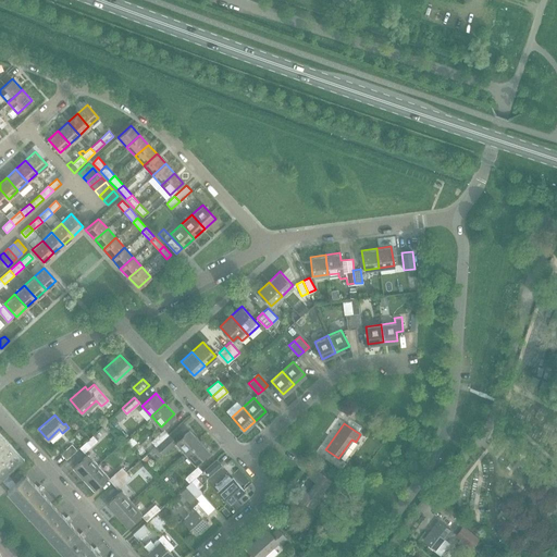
[(155,446),(168,434),(163,429),(150,441),(155,446)]
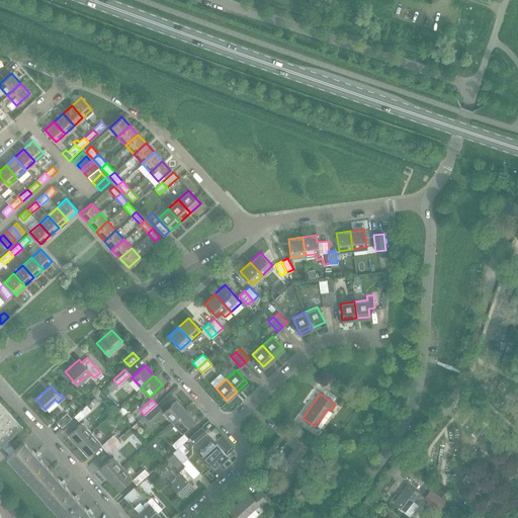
[(172,421),(184,410),(175,400),(163,411),(164,412),(172,421)]
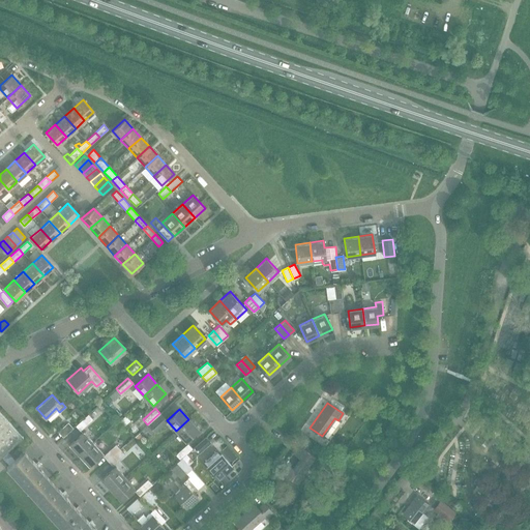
[(0,457),(22,437),(0,412),(0,457)]
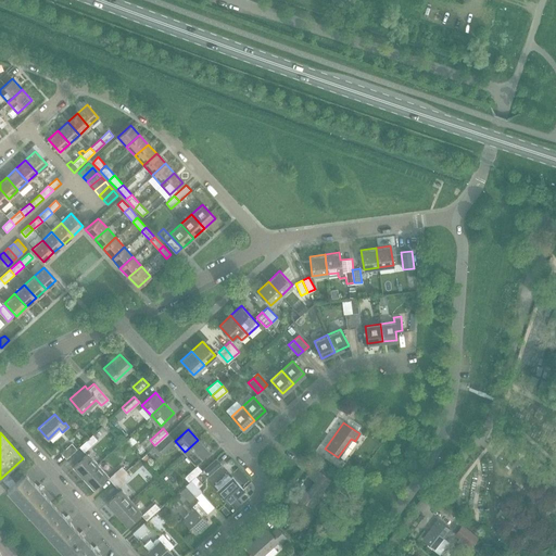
[(176,442),(175,441),(167,433),(154,445),(155,445),(150,451),(156,459),(176,442)]
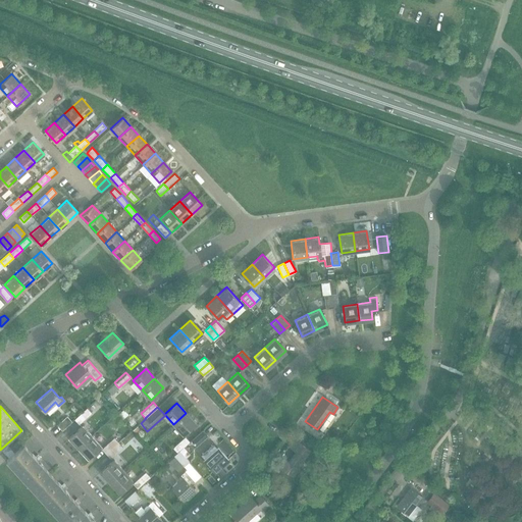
[(73,419),(79,424),(91,413),(86,408),(73,419)]
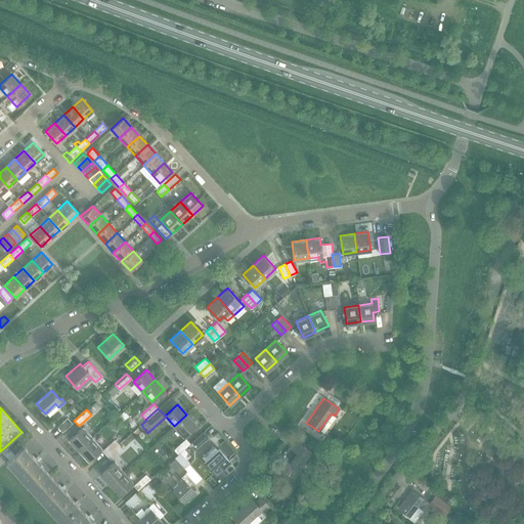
[(134,427),(140,423),(133,412),(127,416),(134,427)]
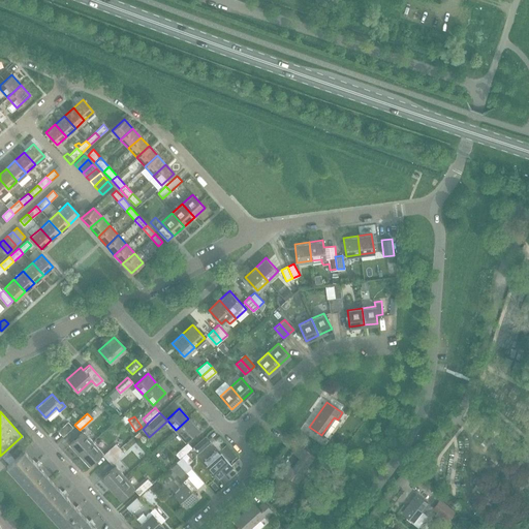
[(188,418),(176,430),(184,439),(197,428),(188,418)]
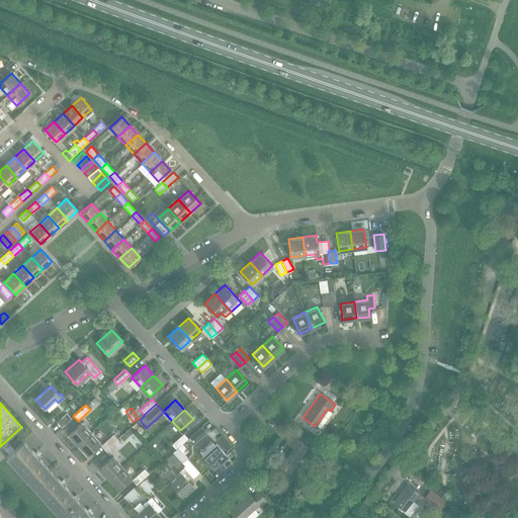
[(56,422),(61,427),(71,418),(66,413),(56,422)]
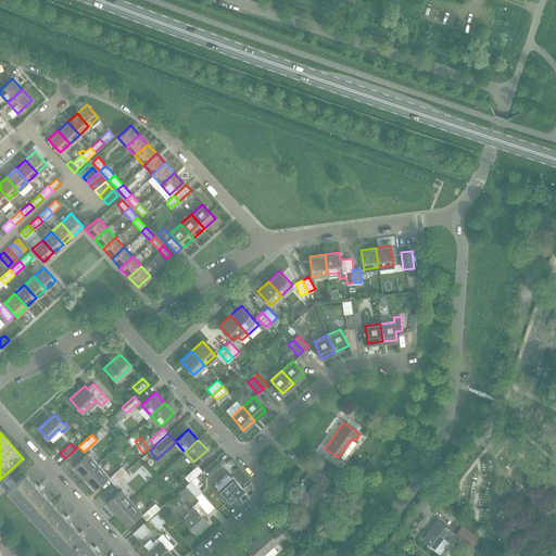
[(81,477),(97,464),(87,453),(73,467),(81,477)]
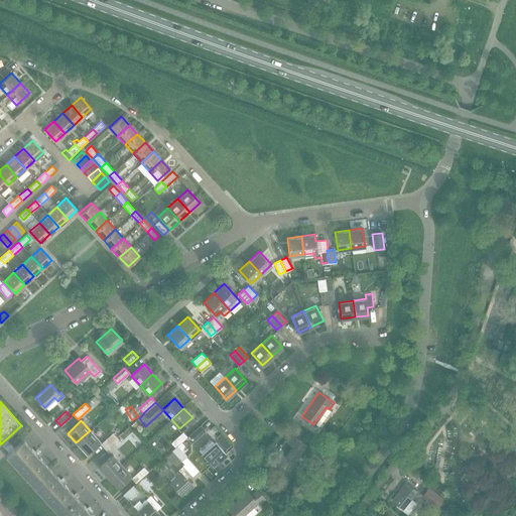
[(188,435),(194,440),(205,430),(200,425),(188,435)]
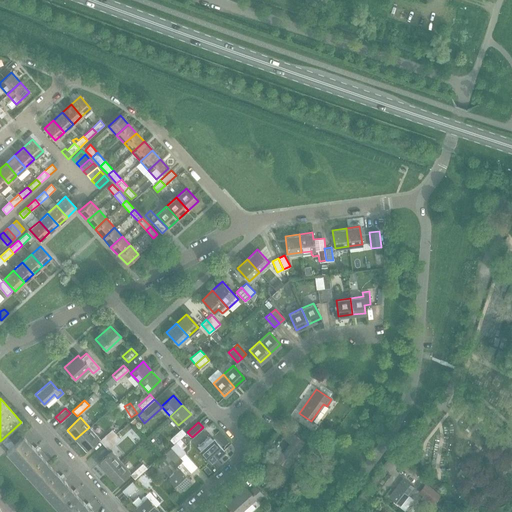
[(89,427),(75,439),(85,449),(98,436),(89,427)]
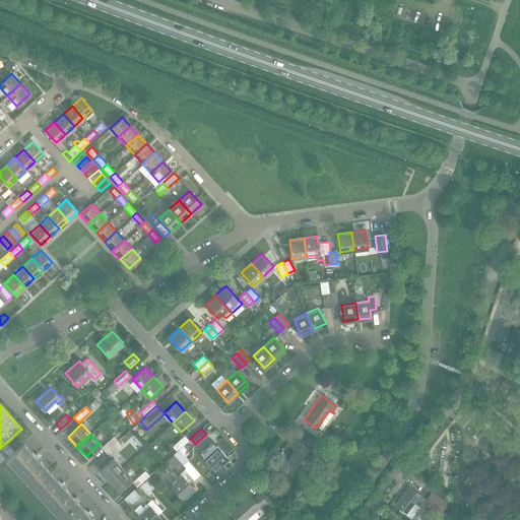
[(176,451),(179,448),(188,440),(184,435),(172,446),(176,451)]
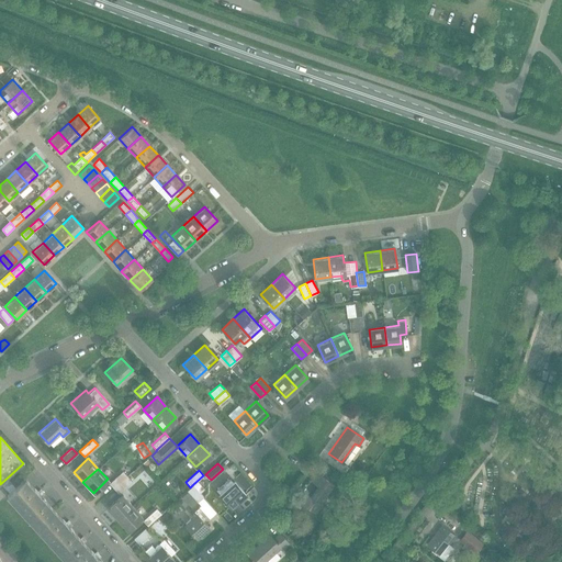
[(113,489),(126,475),(122,471),(109,483),(113,489)]
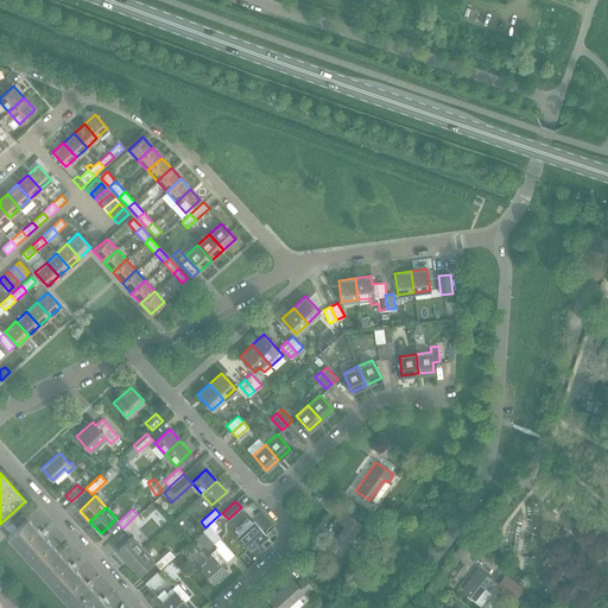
[(320,540),(340,553),(361,524),(341,510),(336,517),(347,524),(337,538),(327,531),(320,540)]
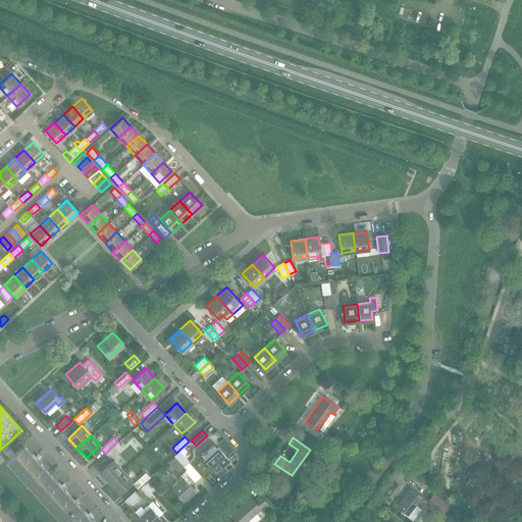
[(117,441),(105,454),(110,458),(122,447),(117,441)]
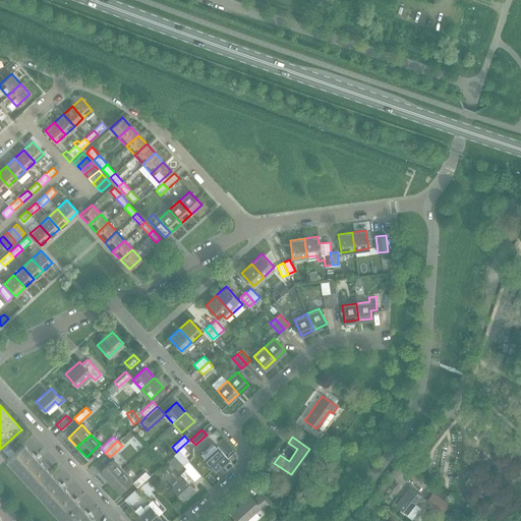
[(33,487),(49,471),(39,460),(41,457),(39,455),(37,453),(35,455),(22,443),(6,458),(19,473),(33,487)]
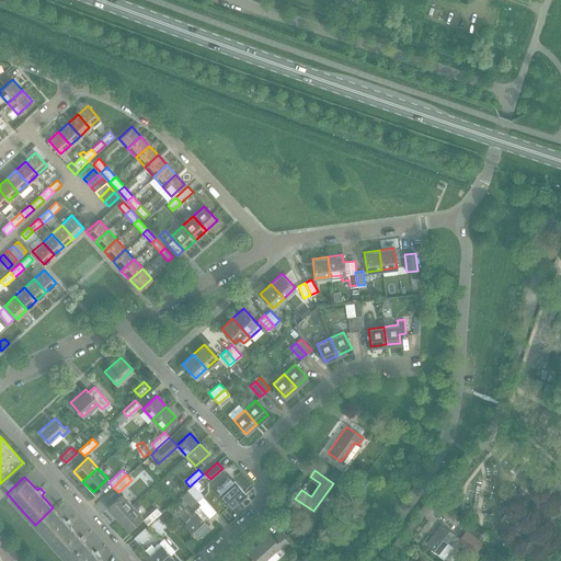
[(219,493),(230,506),(244,493),(233,480),(219,493)]
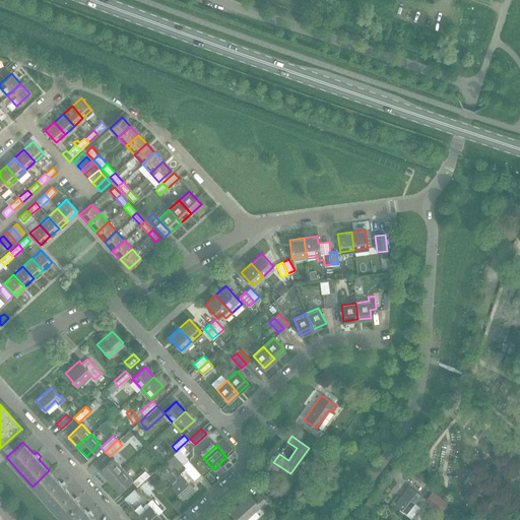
[(179,448),(176,451),(173,454),(182,464),(188,459),(181,451),(179,448)]
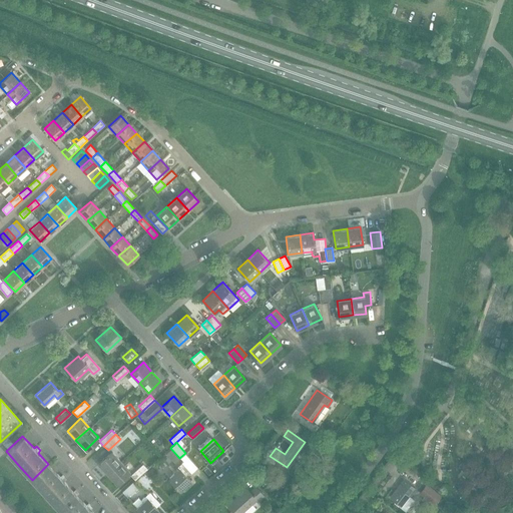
[(106,474),(120,461),(111,452),(97,464),(106,474)]
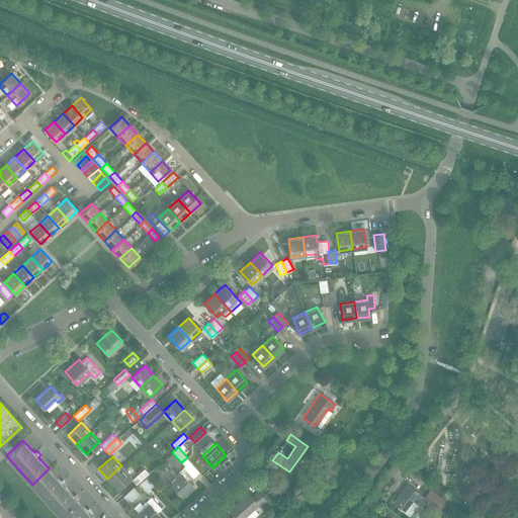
[(121,465),(107,479),(116,489),(131,476),(121,465)]
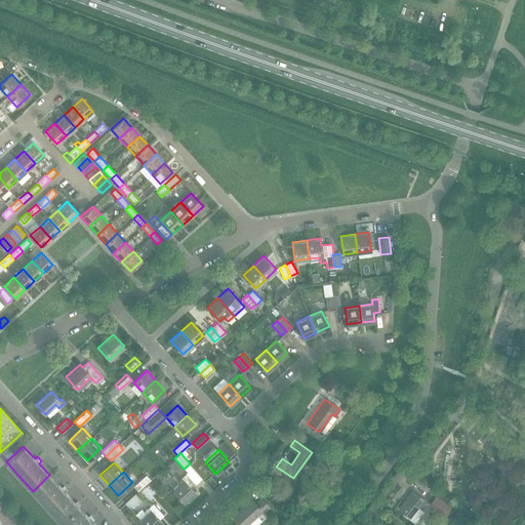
[(172,489),(184,502),(195,492),(192,489),(197,485),(186,473),(182,477),(184,479),(172,489)]
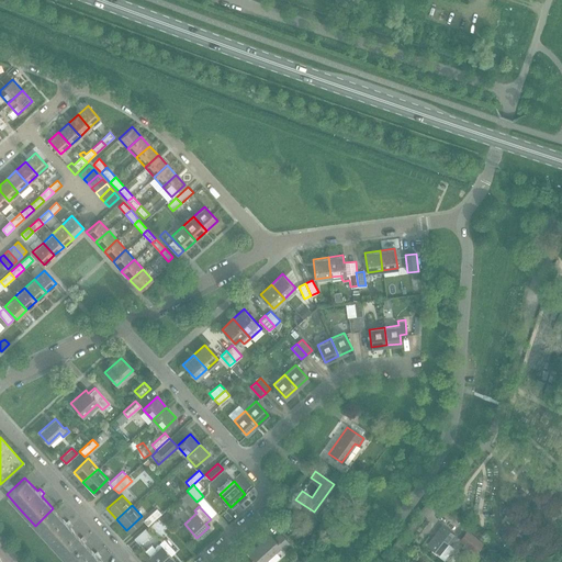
[(71,524),(69,521),(67,519),(65,521),(53,508),(35,526),(48,541),(63,557),(81,540),(69,527),(71,524)]
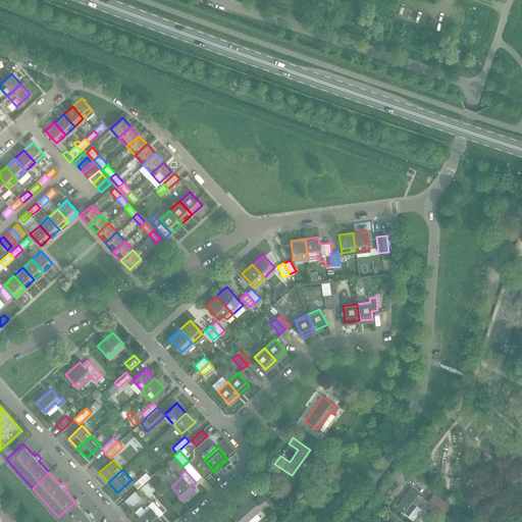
[(133,483),(137,488),(149,477),(145,472),(133,483)]
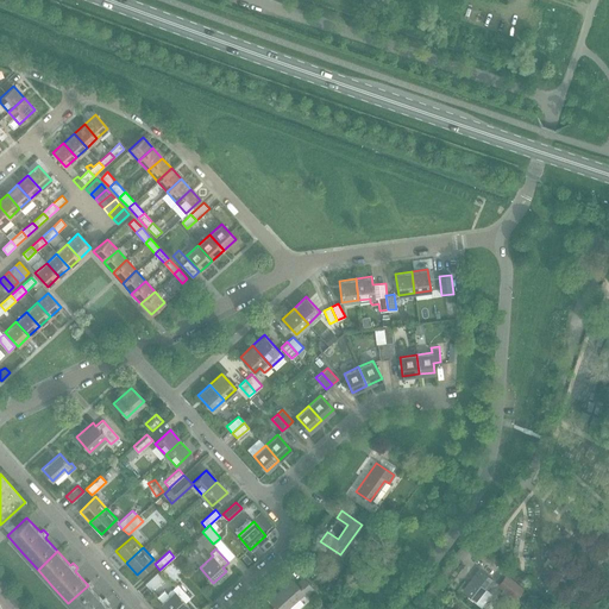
[(473,601),(482,607),(493,592),(487,589),(493,579),(479,570),(463,590),(475,600),(473,601)]
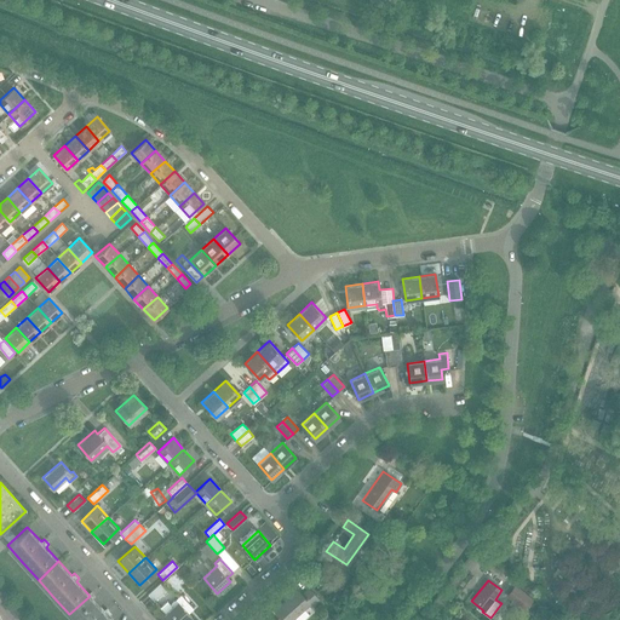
[(147,593),(153,601),(165,589),(160,583),(147,593)]
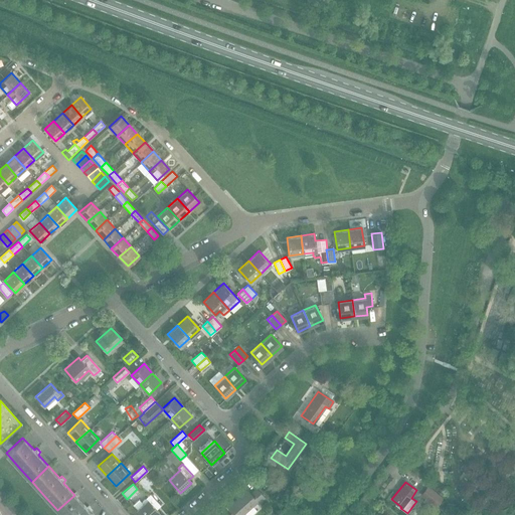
[(259,503),(265,498),(255,488),(250,493),(247,490),(227,508),(234,514),(241,514),(256,501),(259,503)]
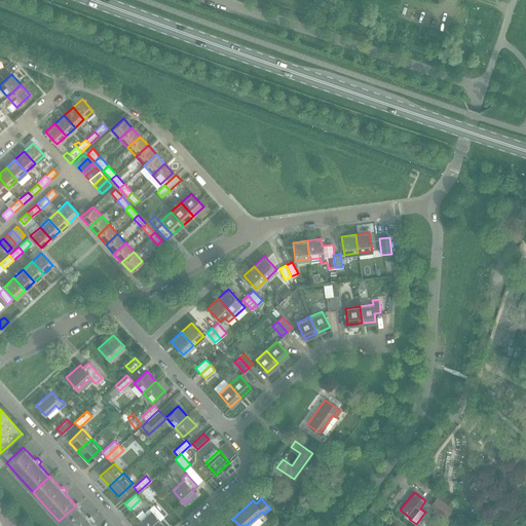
[(439,501),(435,506),(446,515),(449,510),(439,501)]
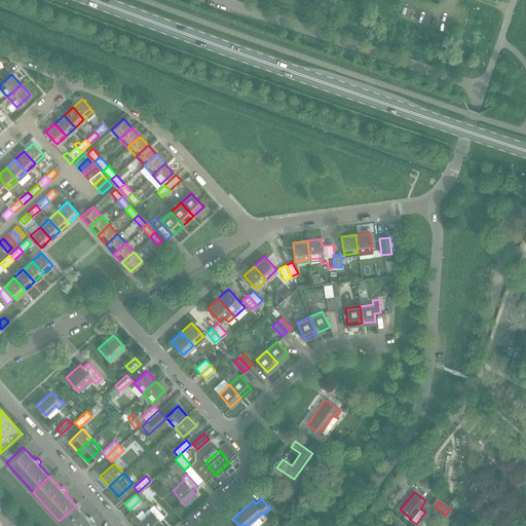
[(159,520),(163,516),(153,504),(148,509),(150,511),(146,514),(142,510),(136,515),(140,520),(144,525),(158,525),(162,523),(159,520)]
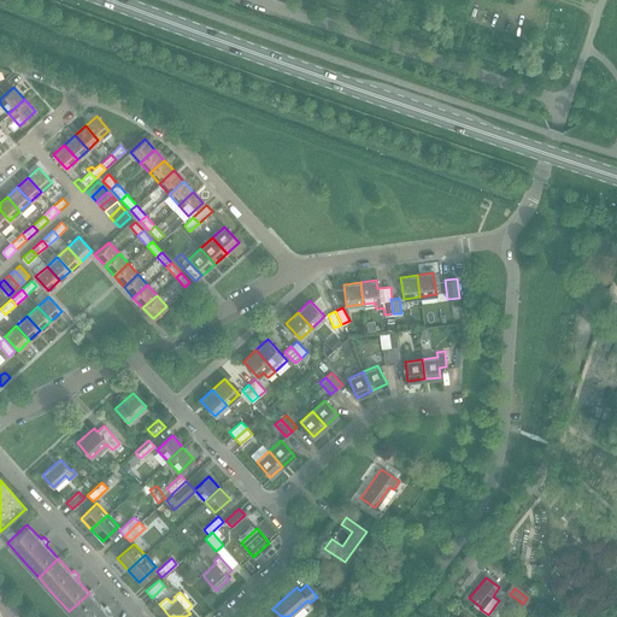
[(110,610),(107,607),(105,604),(103,607),(89,593),(69,611),(75,616),(111,616),(107,612),(110,610)]
